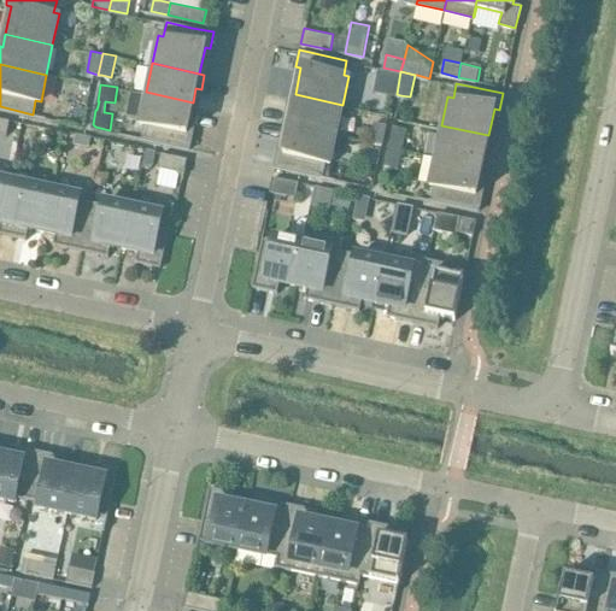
[(141,116),(140,122),(145,123),(142,137),(189,147),(192,131),(192,130),(187,129),(192,106),(193,103),(146,92),(145,97),(141,116)]
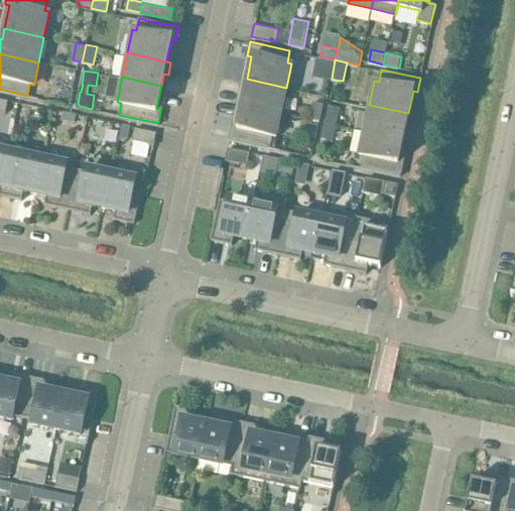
[(237,103),(241,104),(281,112),(286,88),(247,79),(244,91),(240,90),(237,103)]
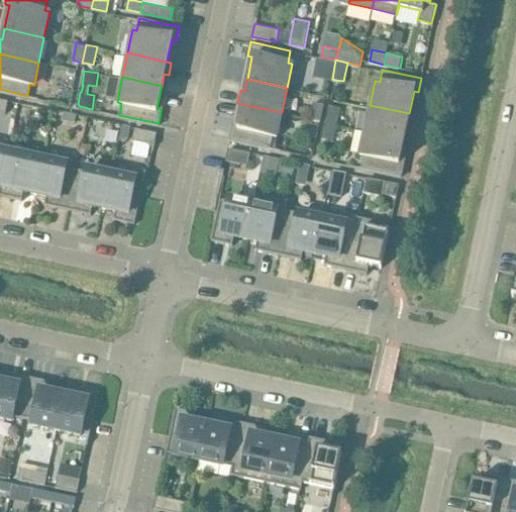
[(310,118),(320,120),(323,103),(314,101),(310,118)]
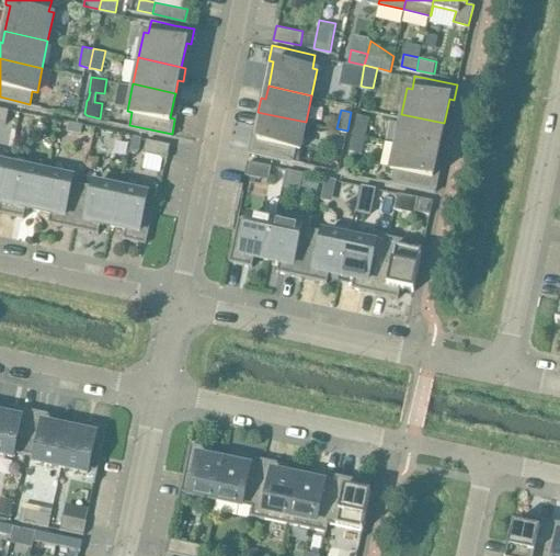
[(253,136),(250,150),(293,160),(295,147),(300,148),(306,122),(262,113),(258,137),(253,136)]
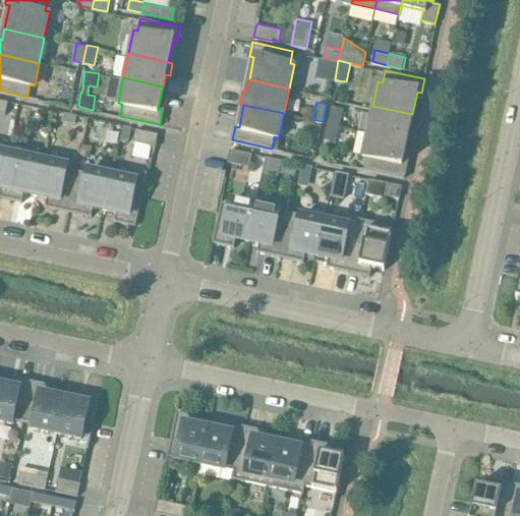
[(332,105),(329,122),(340,125),(344,108),(332,105)]
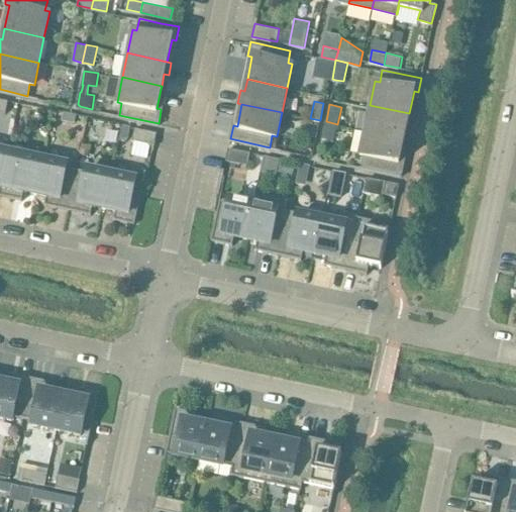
[(370,105),(364,131),(404,140),(407,126),(411,127),(414,114),(409,113),(370,105)]
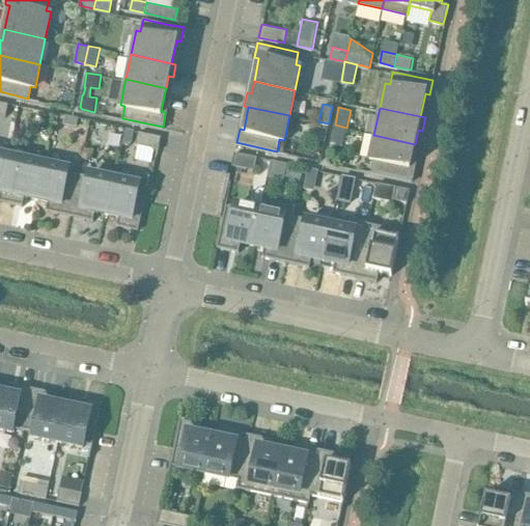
[(65,112),(63,121),(77,125),(79,115),(65,112)]
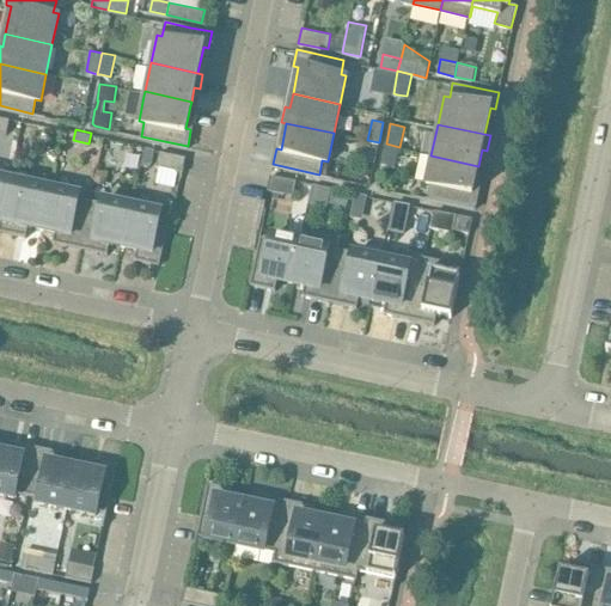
[(386,144),(382,163),(396,165),(399,147),(386,144)]
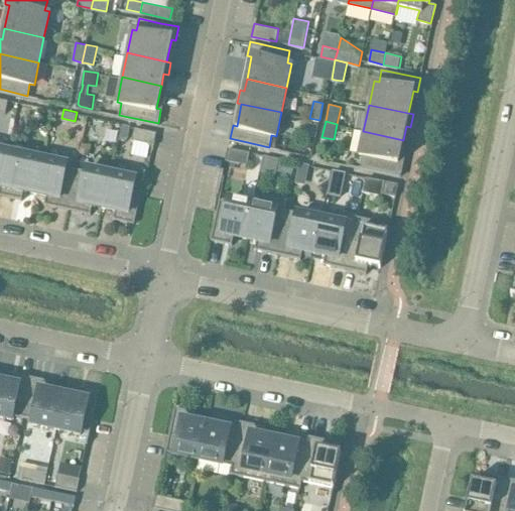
[(122,123),(120,135),(127,136),(129,125),(122,123)]
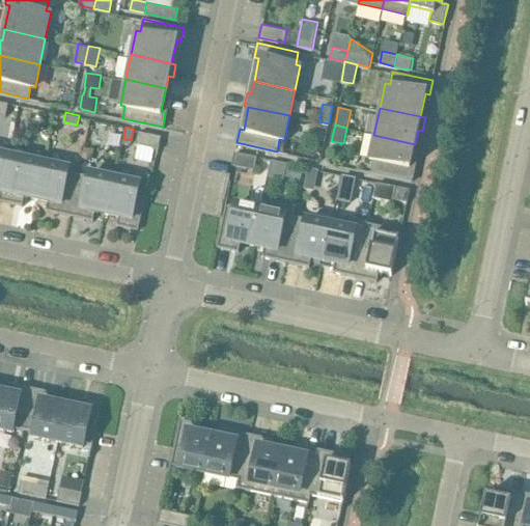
[(161,135),(136,130),(134,142),(158,147),(161,135)]
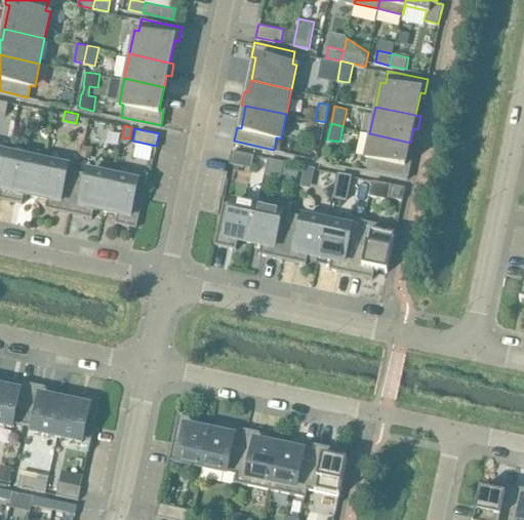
[(369,157),(367,169),(407,177),(410,164),(405,163),(410,143),(369,133),(365,156),(369,157)]
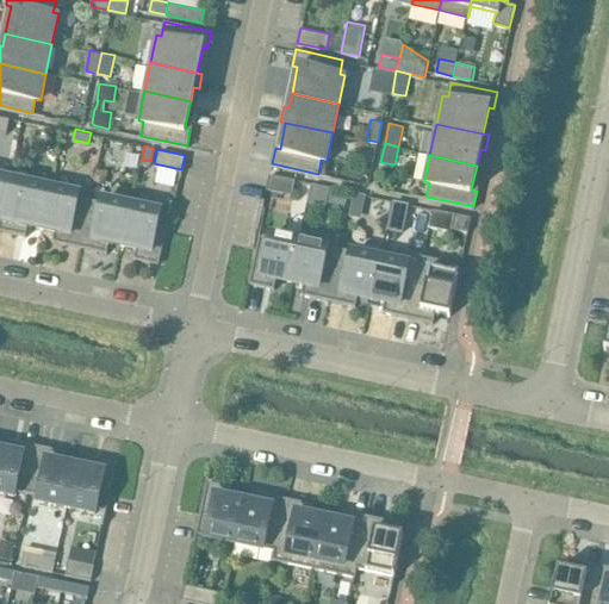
[(98,168),(95,180),(104,181),(106,169),(98,168)]
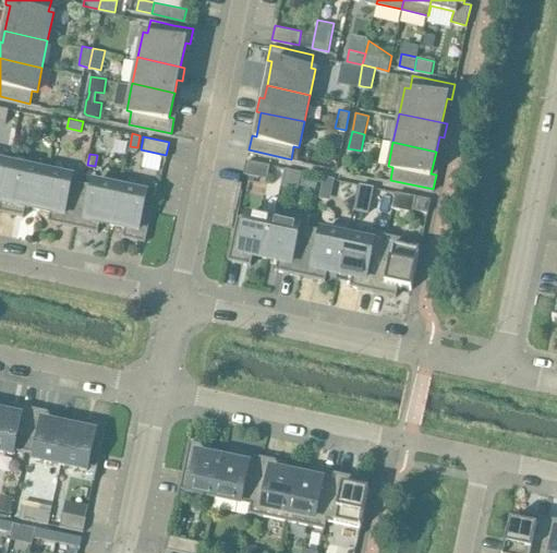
[(246,158),(244,171),(268,177),(270,164),(246,158)]
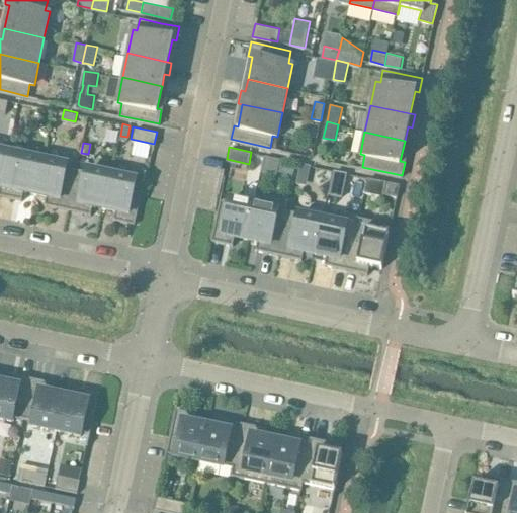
[(6,149),(0,183),(0,194),(22,199),(23,190),(35,193),(44,157),(6,149)]
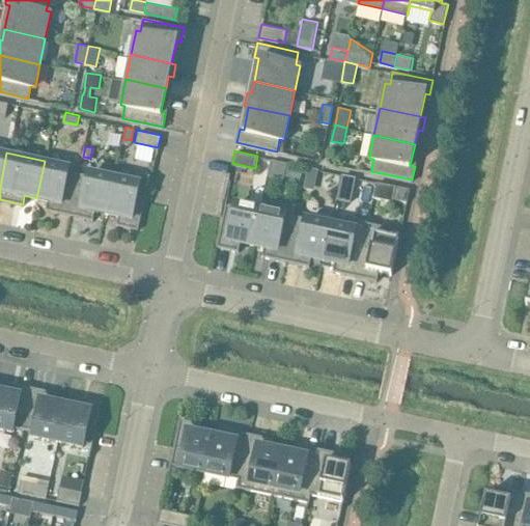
[(45,161),(36,198),(47,200),(46,209),(70,214),(79,172),(67,170),(68,166),(45,161)]
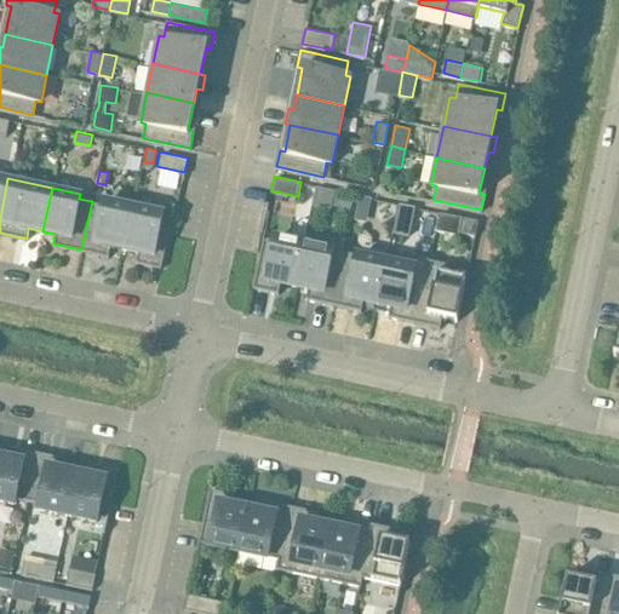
[(360,194),(357,204),(370,207),(372,196),(360,194)]
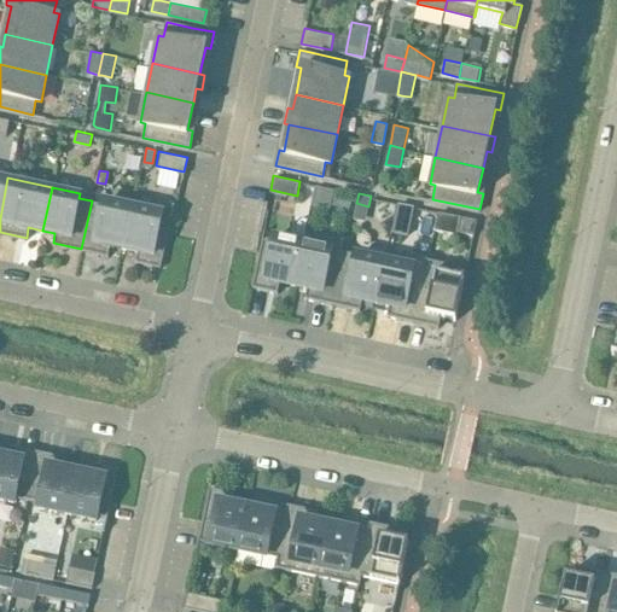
[(92,200),(81,249),(109,255),(110,245),(123,248),(132,205),(105,199),(104,204),(92,200)]
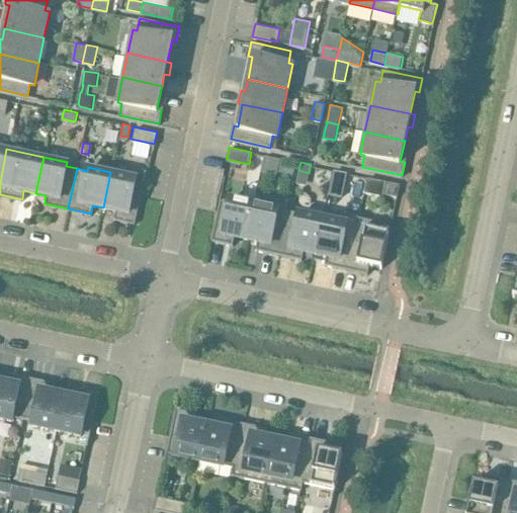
[(334,169),(332,177),(345,180),(347,172),(334,169)]
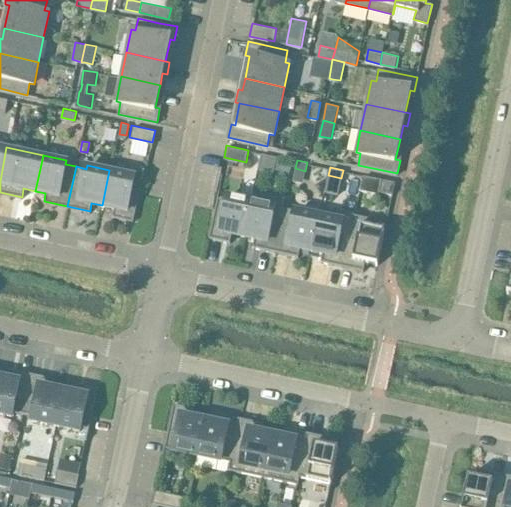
[(109,170),(102,205),(114,207),(112,216),(133,221),(142,177),(109,170)]
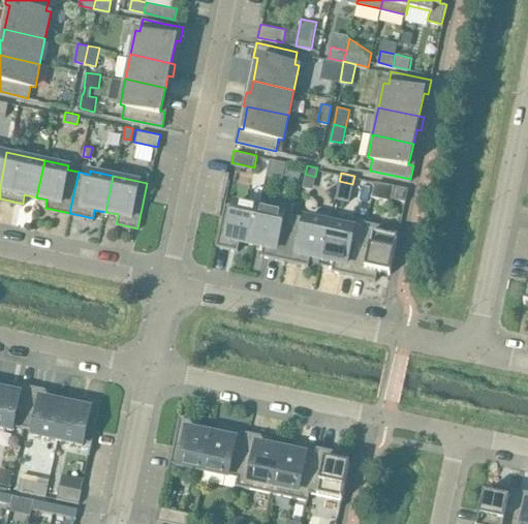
[(391,199),(392,196),(391,196),(393,184),(375,180),(372,195),(391,199)]
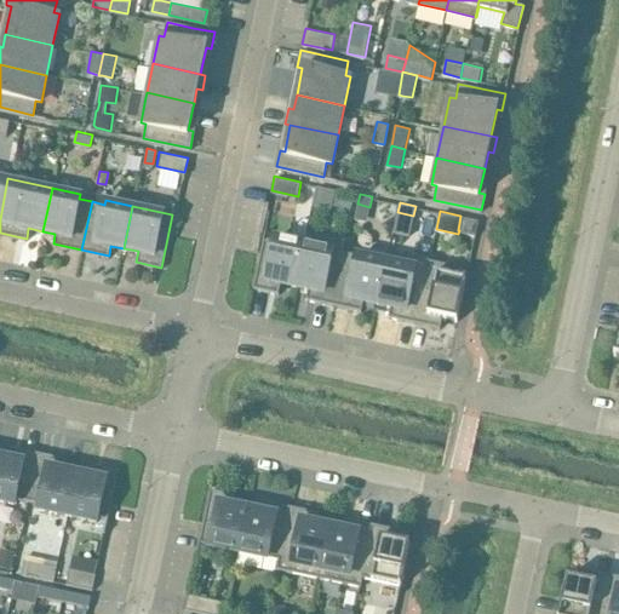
[(458,230),(459,230),(475,234),(479,219),(460,216),(458,230)]
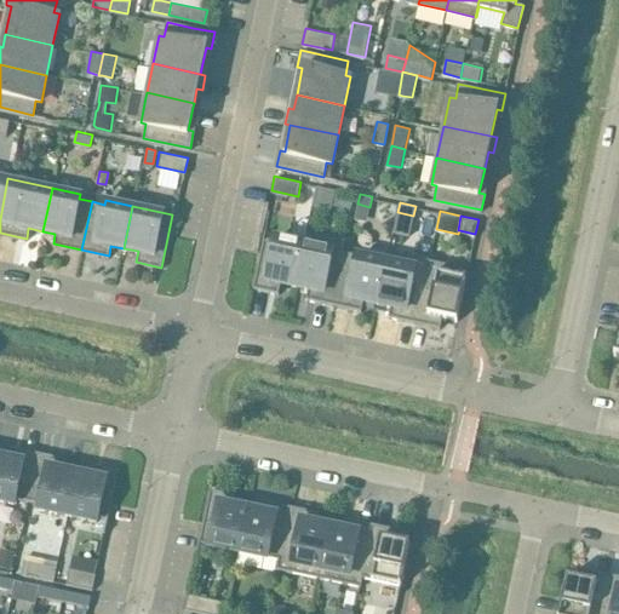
[(281,282),(294,285),(303,242),(275,236),(274,241),(263,239),(253,287),(279,292),(281,282)]
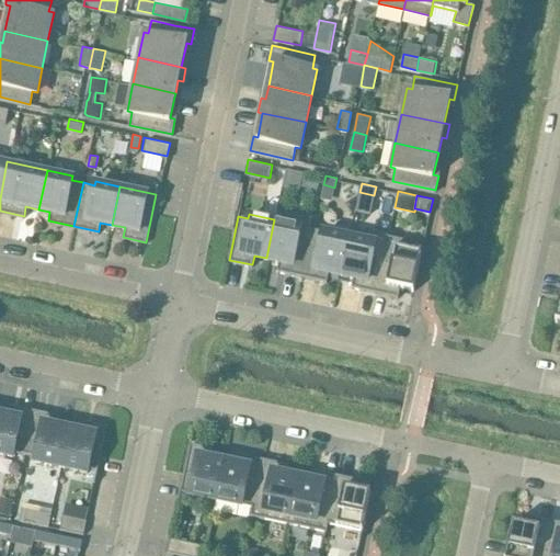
[(274,219),(266,258),(278,260),(276,270),(301,275),(311,227),(274,219)]
